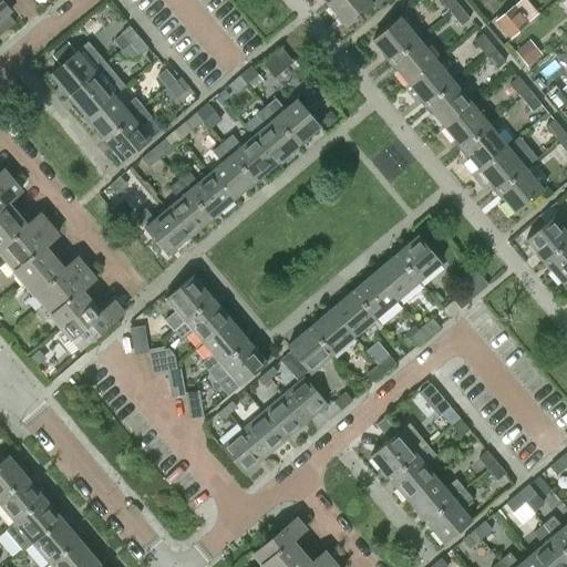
[(0,0),(0,33),(14,22),(6,12),(10,9),(0,0)]
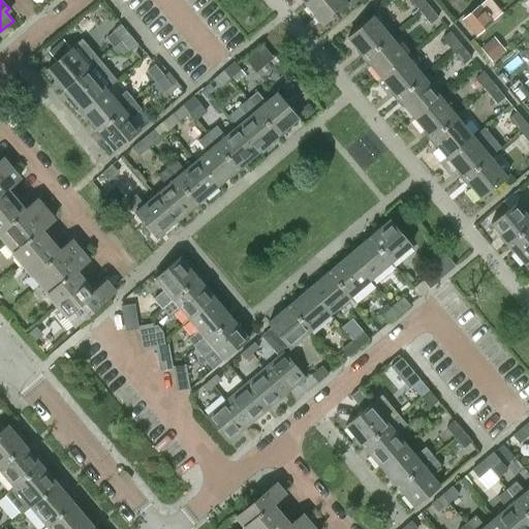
[(345,0),(345,1),(343,0),(309,0),(305,4),(323,26),(347,5),(350,8),(359,0),(345,0)]
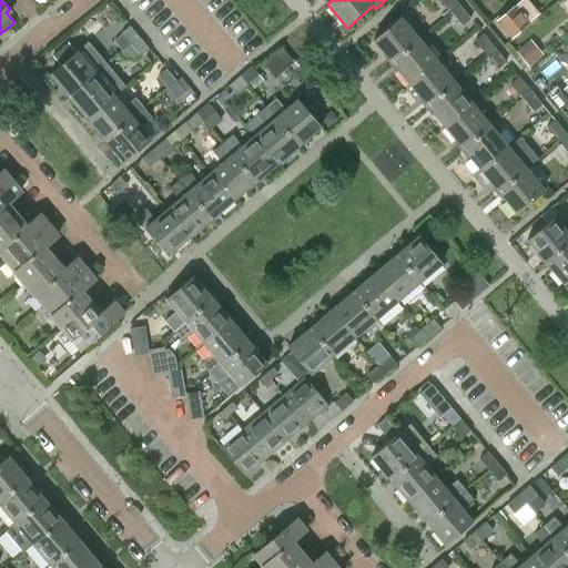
[(439,0),(450,12),(458,4),(455,0),(439,0)]
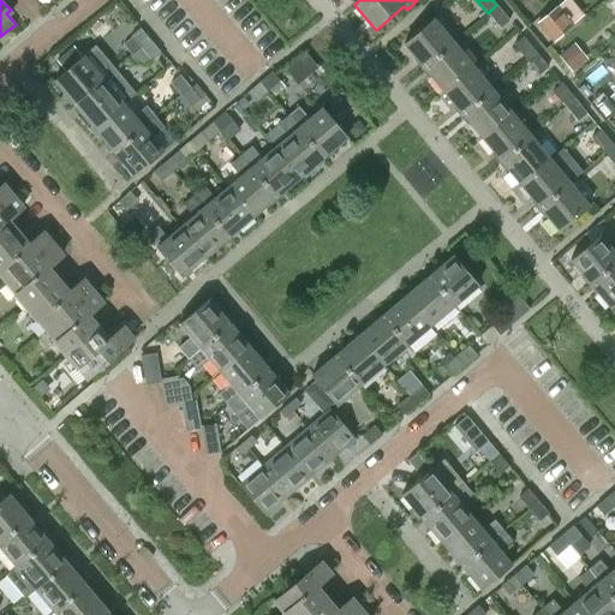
[(509,21),(496,5),(488,13),(500,28),(509,21)]
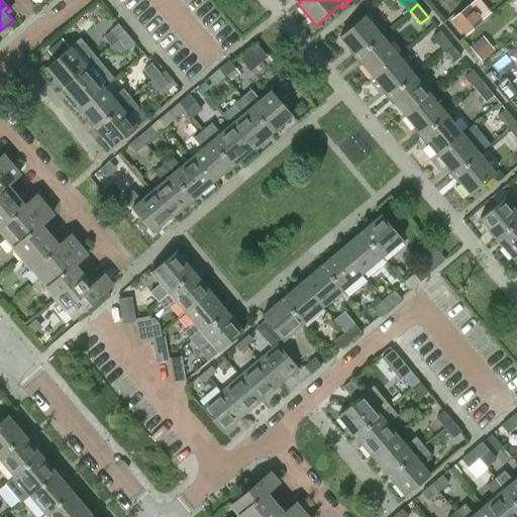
[(464,35),(482,21),(468,4),(450,18),(464,35)]
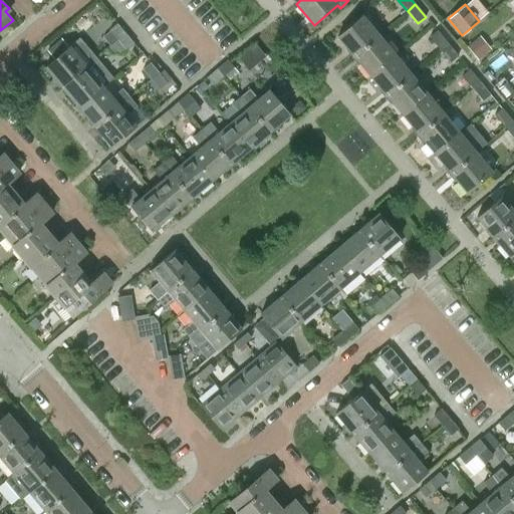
[(337,37),(353,56),(377,36),(361,17),(337,37)]
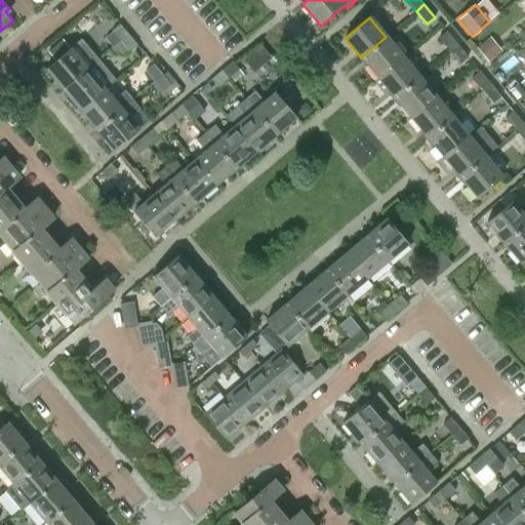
[(112,31),(119,40),(127,34),(120,25),(112,31)]
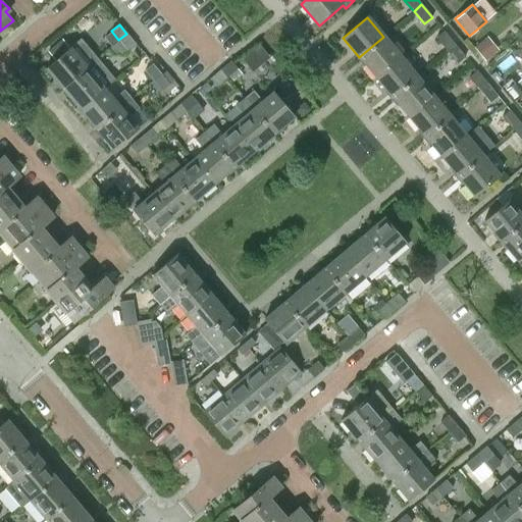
[(435,38),(447,50),(455,44),(444,32),(435,38)]
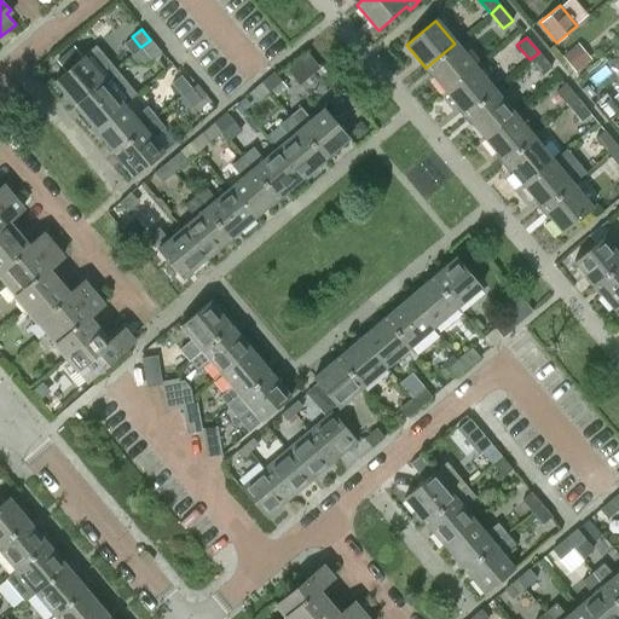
[(151,61),(161,52),(150,40),(140,47),(151,61)]
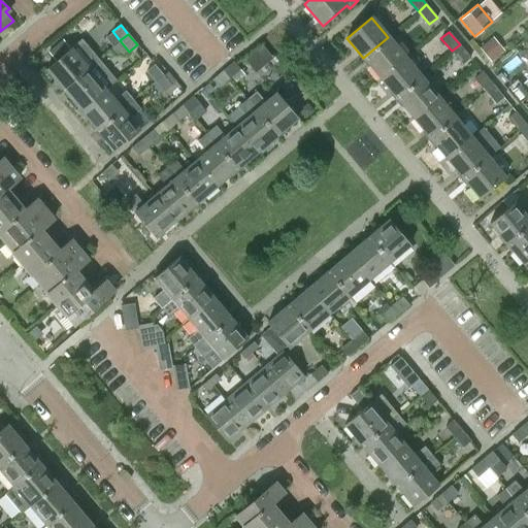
[(363,58),(380,77),(404,57),(388,37),(363,58)]
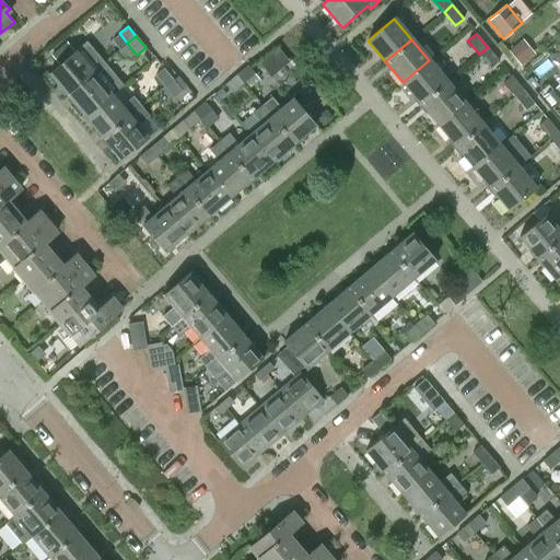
[(74,50),(47,73),(66,94),(104,62),(96,54),(85,42),(74,50)]
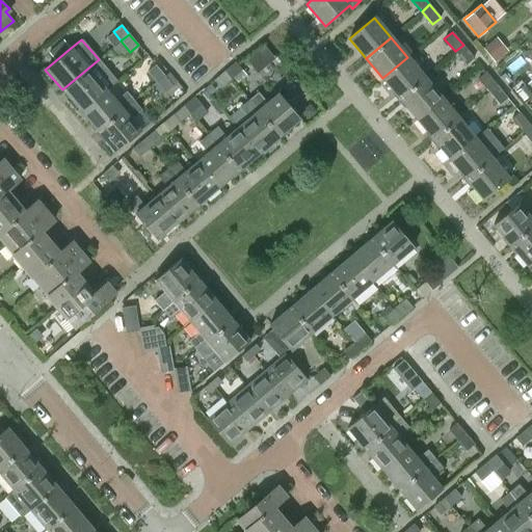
[(474,57),(463,45),(455,51),(466,64),(474,57)]
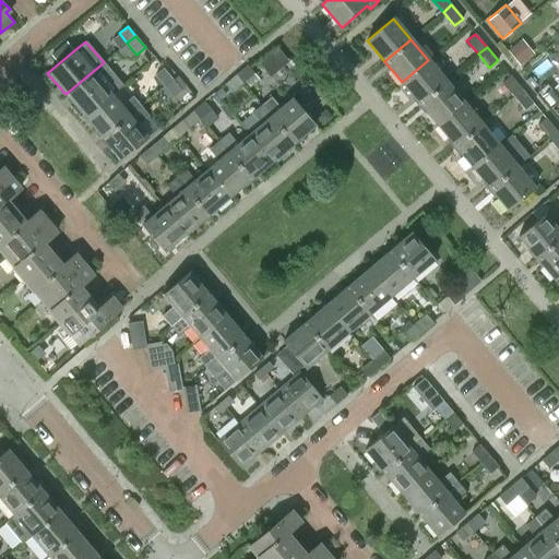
[(428,60),(402,82),(420,104),(445,82),(428,60)]
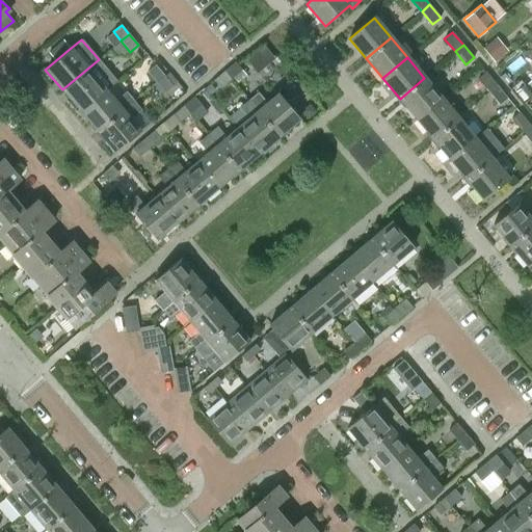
[(99,59),(62,89),(80,110),(106,88),(115,80),(107,70),(99,59)]
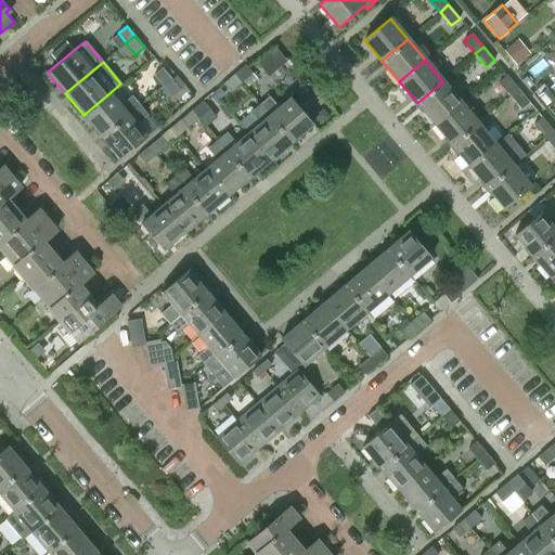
[(245,65),(233,75),(241,82),(242,81),(247,87),(257,78),(246,64),(245,65)]
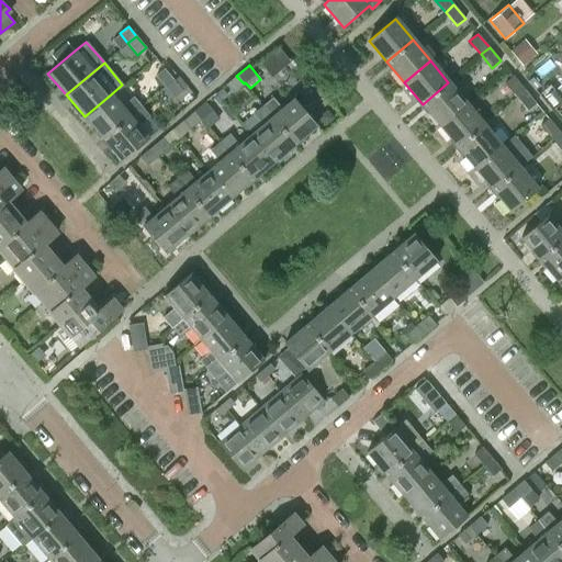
[(156,76),(164,86),(172,78),(164,68),(156,76)]
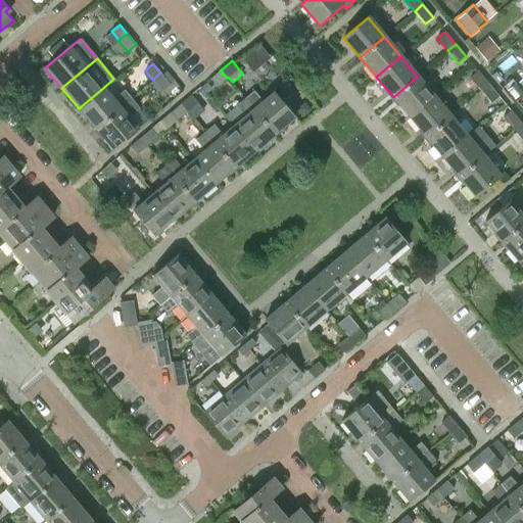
[(220,70),(209,79),(217,87),(227,78),(220,70)]
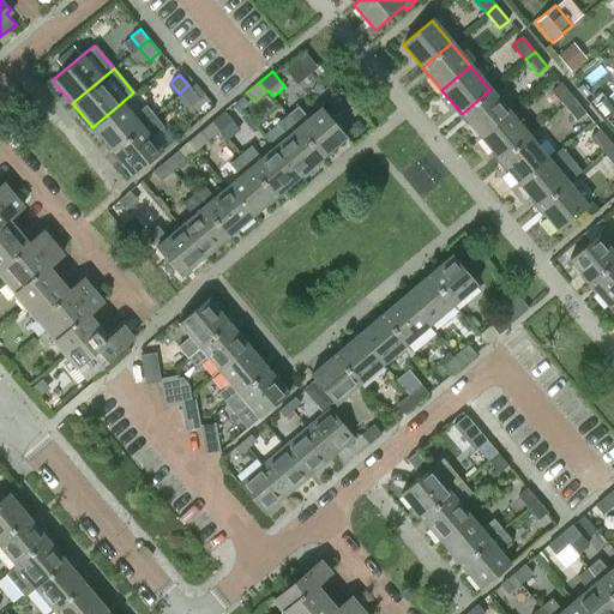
[(551,90),(564,106),(573,97),(560,83),(551,90)]
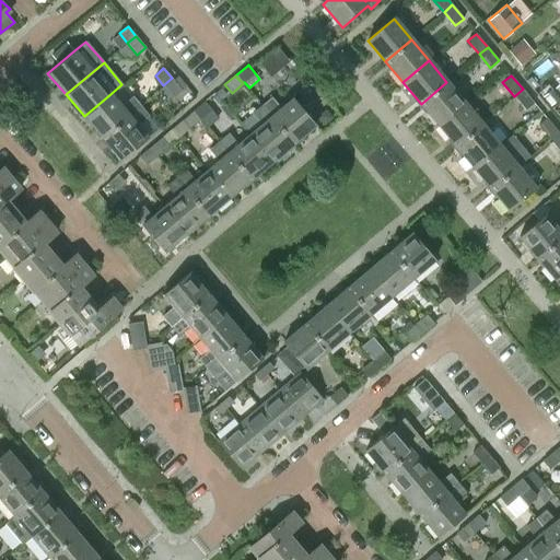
[(173,97),(182,91),(172,78),(163,85),(173,97)]
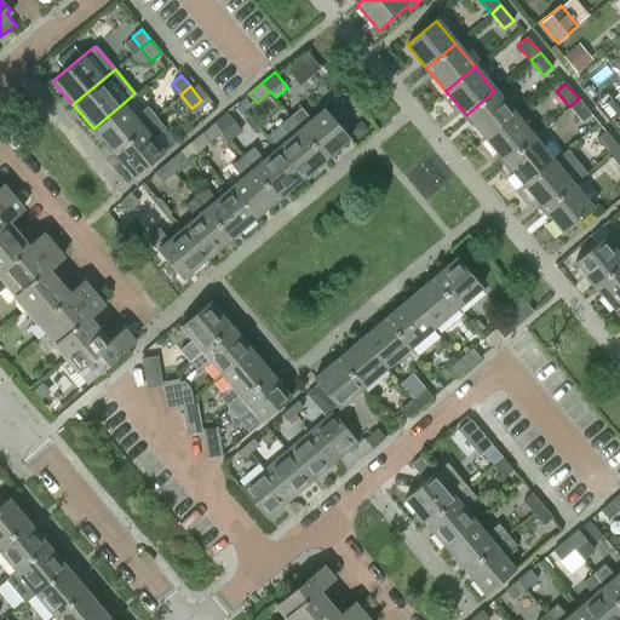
[(494,91),(466,115),(486,138),(514,114),(494,91)]
